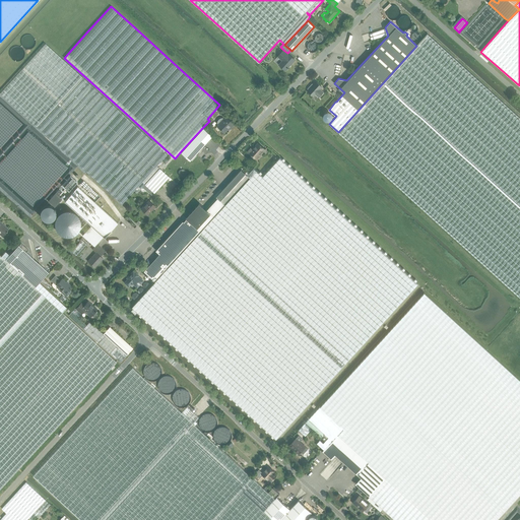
[(519,119),(427,35),(416,46),(338,132),(519,297),(519,119)]
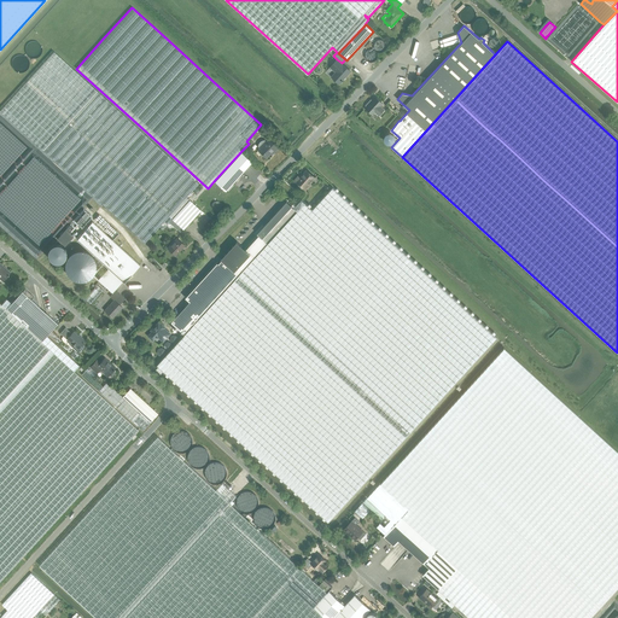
[(53,51),(0,110),(100,202),(145,243),(159,226),(162,229),(169,222),(190,199),(186,197),(198,184),(150,139),(53,51)]
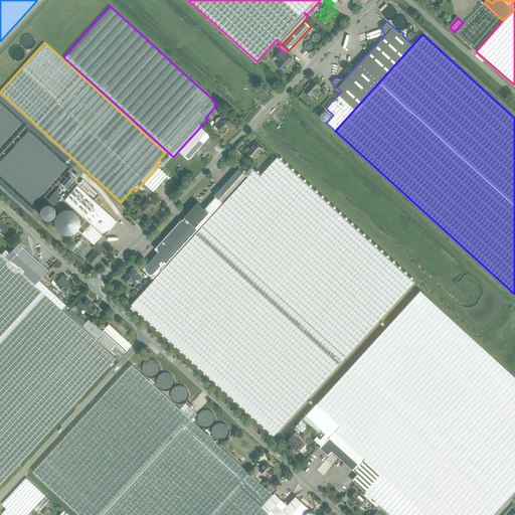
[(281,49),(275,55),(280,60),(276,64),(283,70),(285,67),(286,68),(286,67),(286,66),(288,64),(287,63),(291,58),(285,52),(281,49)]
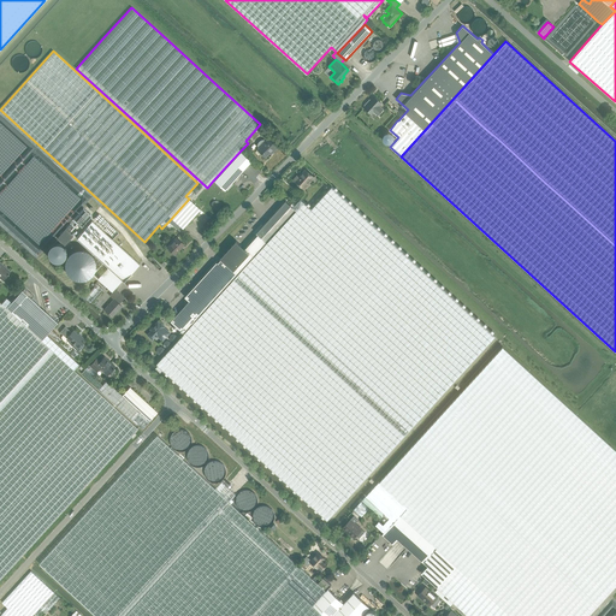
[(365,106),(365,107),(372,114),(374,111),(378,114),(383,110),(379,106),(381,102),(374,96),(368,104),(367,102),(365,105),(365,106)]
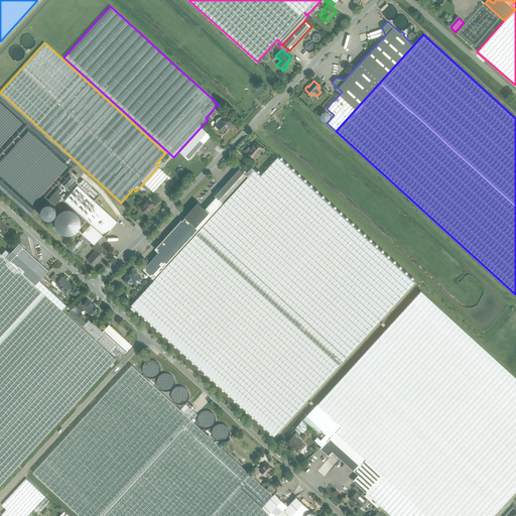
[(222,118),(221,117),(220,117),(218,117),(217,118),(216,119),(216,120),(215,121),(215,122),(217,124),(215,125),(222,131),(227,125),(228,126),(232,122),(224,116),(222,118)]
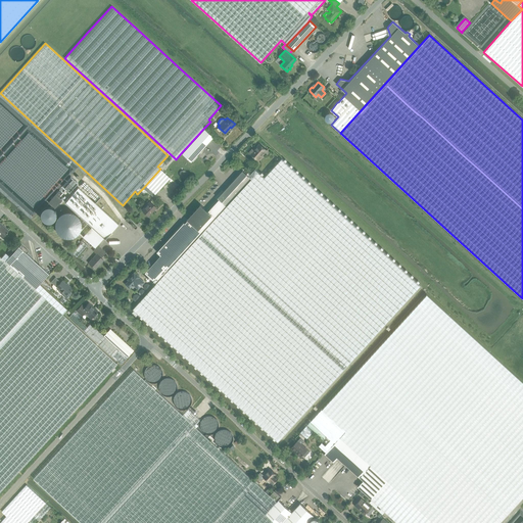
[(212,138),(203,129),(181,153),(190,161),(212,138)]
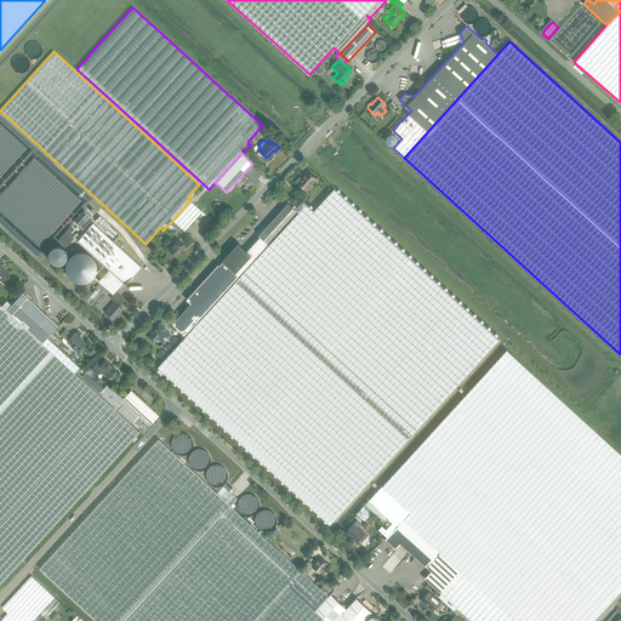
[(305,191),(315,180),(307,171),(300,178),(298,177),(295,182),(305,191)]
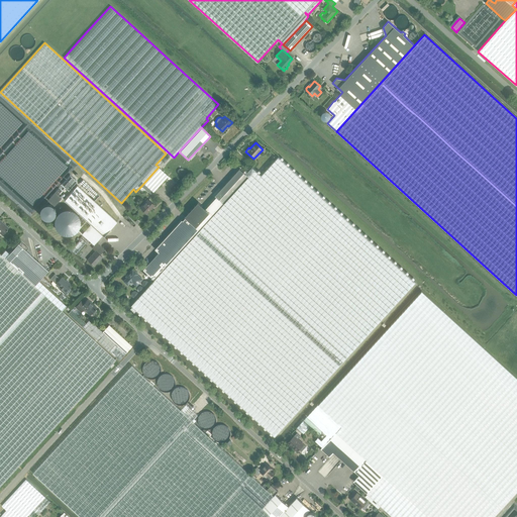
[(152,282),(132,305),(153,325),(178,346),(250,413),(275,436),(318,388),(343,359),(415,282),(399,268),(374,244),(278,157),(262,175),(255,169),(253,167),(246,175),(249,177),(224,204),(152,282)]
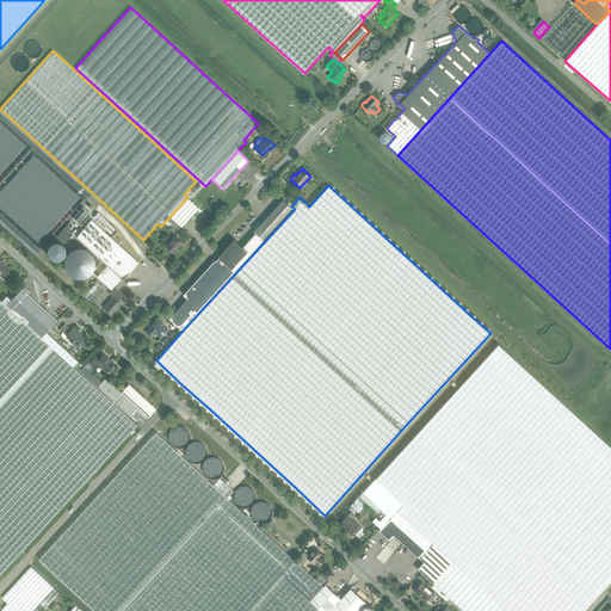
[(178,230),(181,227),(198,208),(187,197),(167,220),(178,230)]
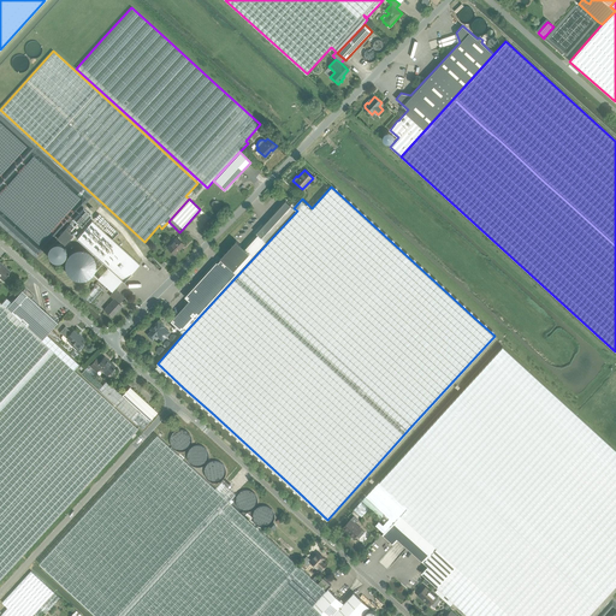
[(285,201),(256,234),(267,243),(297,211),(294,208),(285,201)]
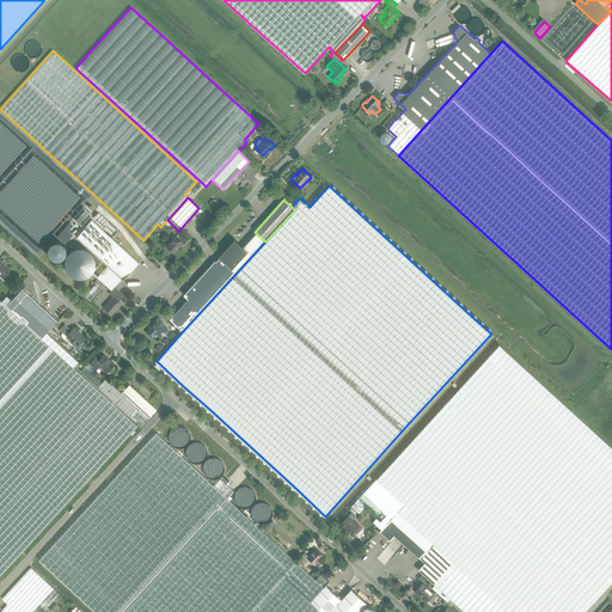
[(83,207),(73,218),(80,225),(90,214),(83,207)]
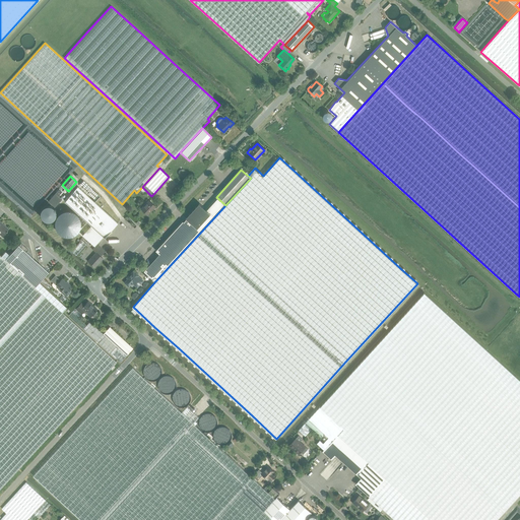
[(105,237),(118,222),(77,186),(64,200),(105,237)]
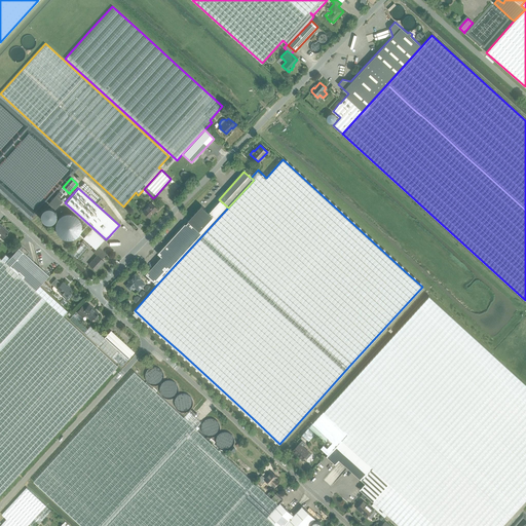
[(60,191),(48,203),(55,210),(66,197),(60,191)]
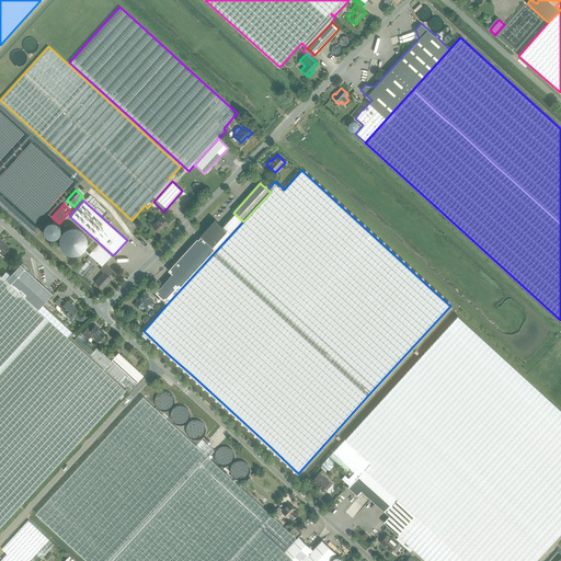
[(240,218),(236,214),(224,226),(216,218),(201,235),(202,236),(198,239),(198,238),(169,271),(172,274),(153,295),(164,305),(171,298),(217,249),(235,229),(232,227),(240,218)]
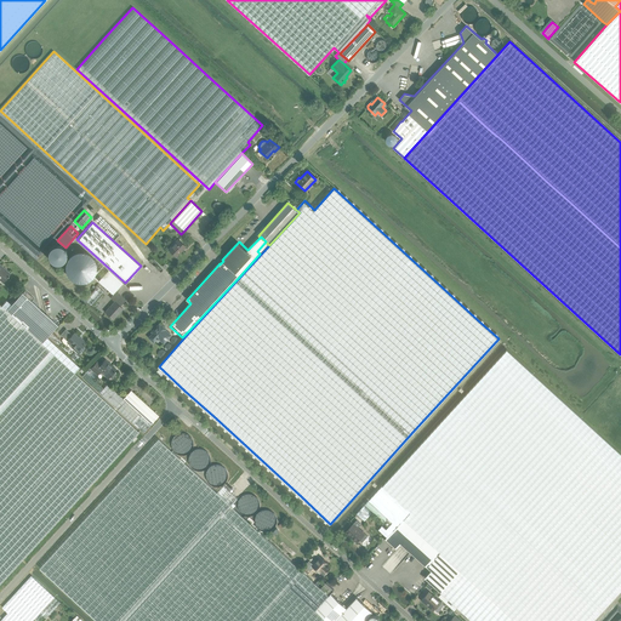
[(186,245),(177,239),(169,249),(176,256),(181,251),(181,250),(186,245)]
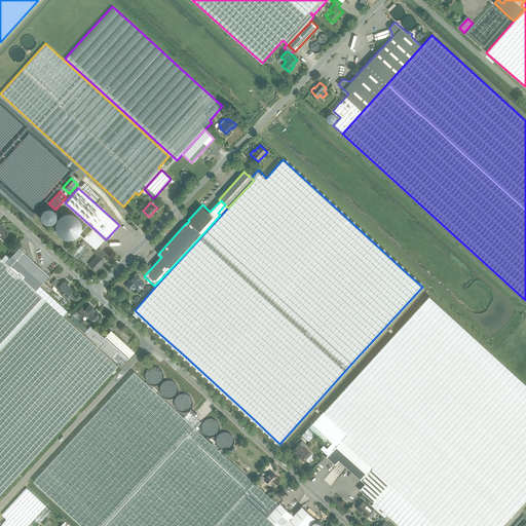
[(0,224),(0,236),(2,238),(8,231),(4,227),(3,228),(0,224)]
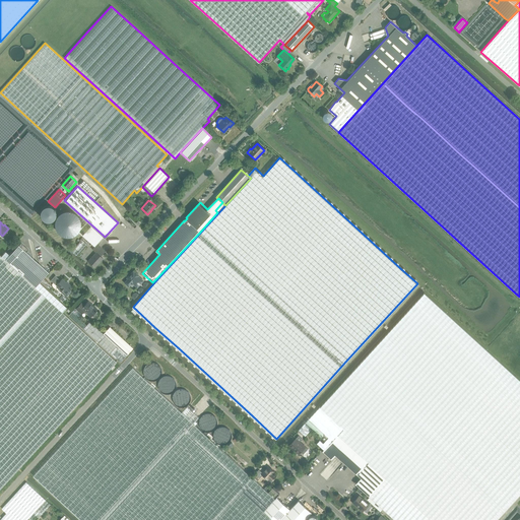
[(86,244),(82,240),(71,251),(76,256),(86,244)]
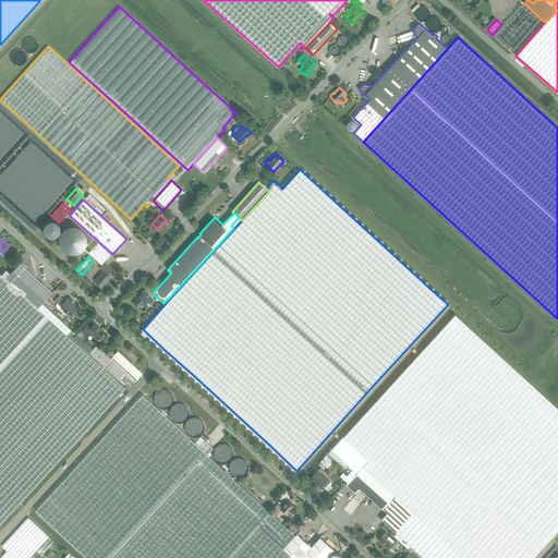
[(5,270),(1,275),(37,307),(41,303),(51,291),(28,270),(31,268),(23,261),(21,263),(19,262),(13,267),(10,270),(9,273),(5,270)]
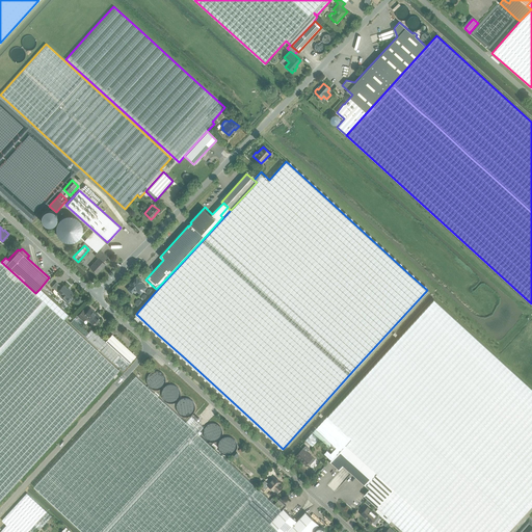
[(105,264),(103,262),(107,257),(100,249),(95,255),(99,258),(90,267),(97,273),(105,264)]
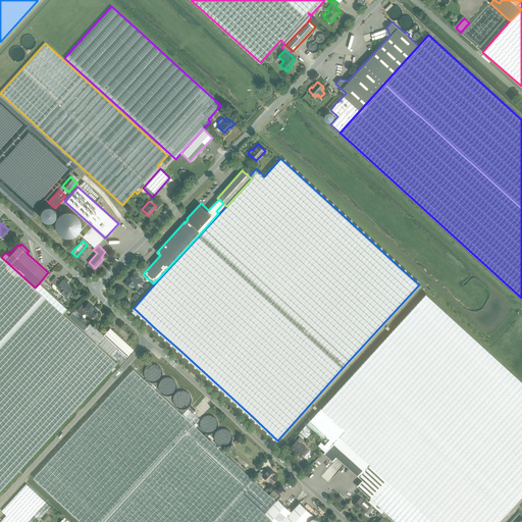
[(0,490),(16,472),(19,469),(116,363),(62,313),(66,309),(39,283),(35,288),(1,257),(0,256),(0,490)]
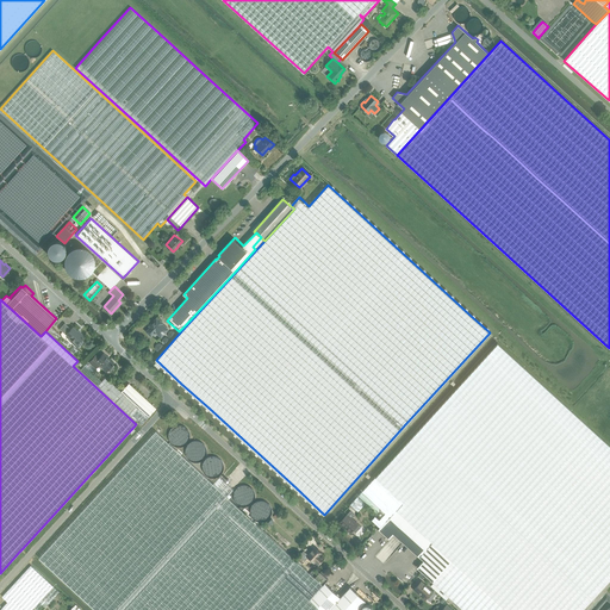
[(161,336),(168,329),(156,318),(149,325),(150,327),(147,331),(151,335),(155,331),(161,336)]
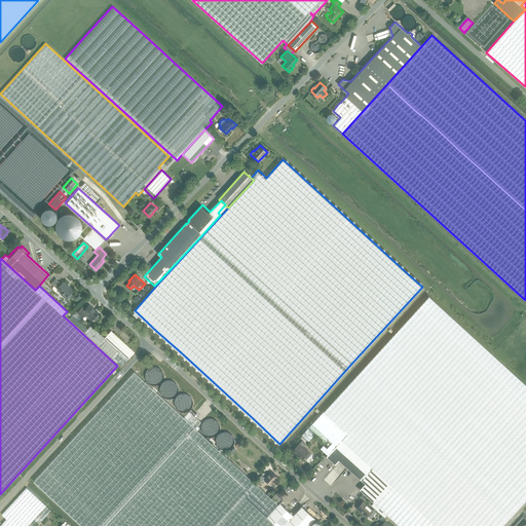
[(67,296),(68,298),(69,298),(71,297),(71,296),(72,295),(72,294),(70,293),(73,290),(67,285),(67,286),(63,282),(61,284),(54,278),(51,284),(54,286),(57,288),(67,297),(67,296)]
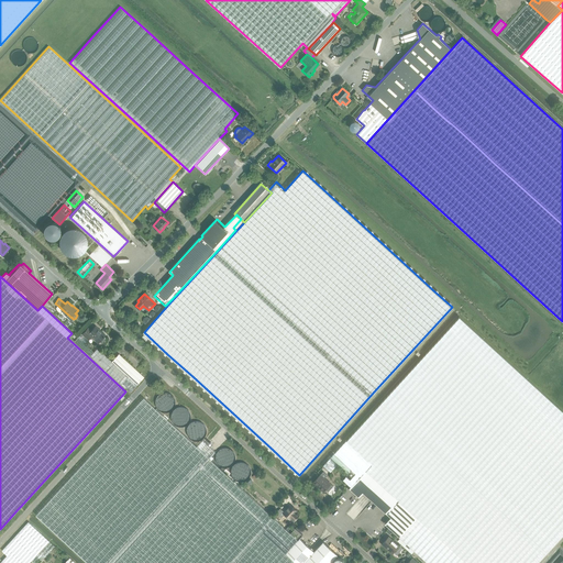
[(47,301),(44,305),(54,313),(56,310),(47,301)]
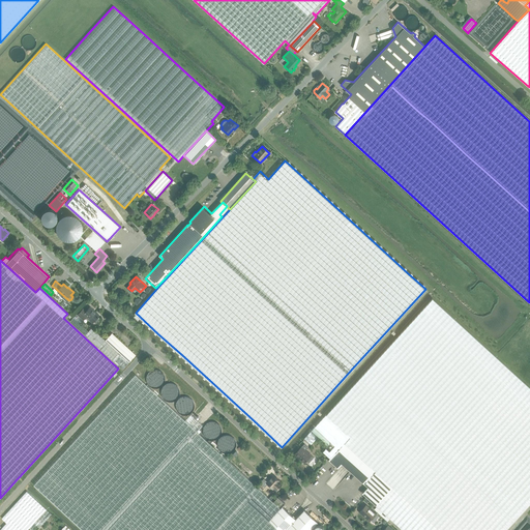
[(335,405),(315,428),(331,442),(330,442),(327,446),(331,449),(329,451),(326,448),(323,451),(330,459),(345,443),(392,487),(375,505),(377,506),(377,507),(390,519),(393,522),(394,523),(402,529),(505,529),(514,520),(529,502),(529,387),(432,298),(359,378),(335,405)]
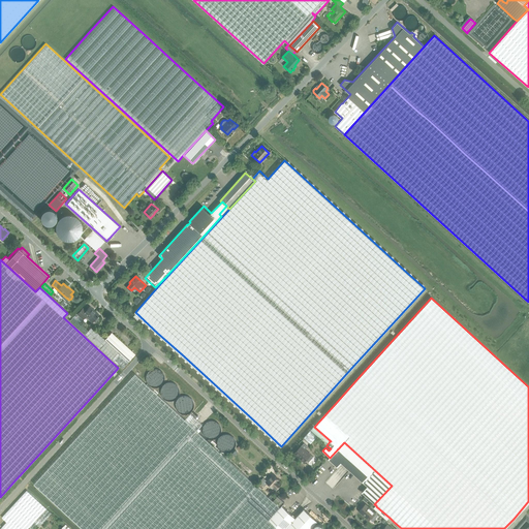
[(98,317),(96,315),(98,314),(94,310),(94,311),(88,306),(85,310),(82,307),(76,313),(83,318),(85,315),(87,317),(88,316),(92,320),(93,319),(95,321),(96,321),(97,319),(98,317)]
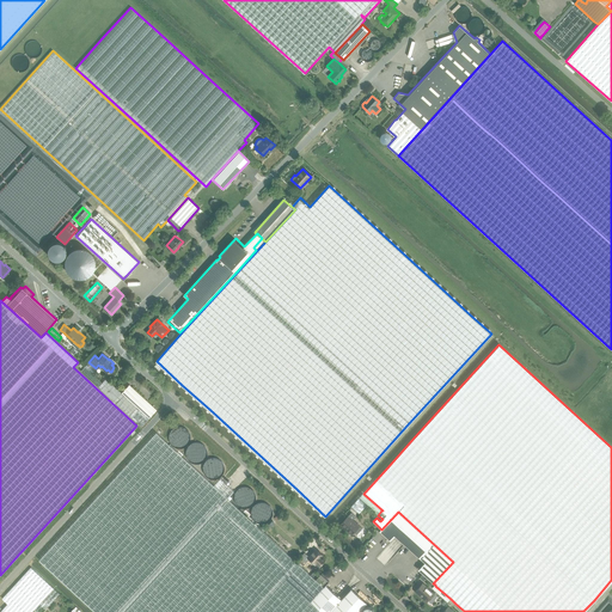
[(91,372),(96,368),(89,362),(80,372),(141,427),(157,409),(129,384),(121,392),(105,378),(102,381),(91,372)]
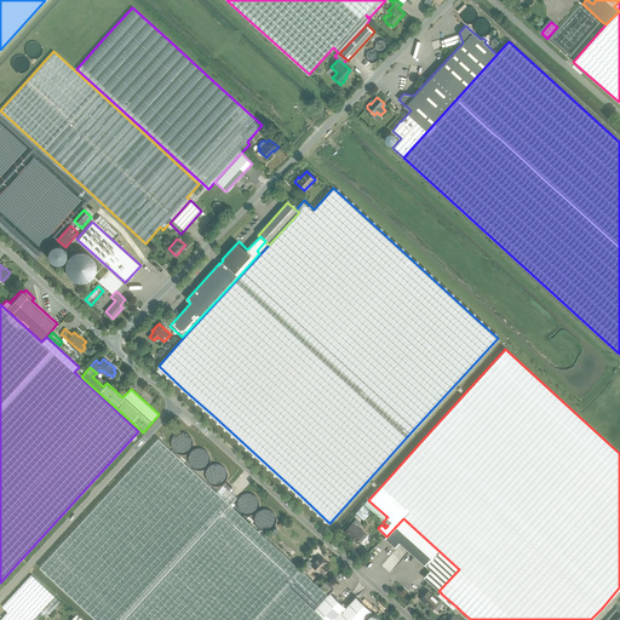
[(97,619),(124,619),(199,538),(236,498),(223,484),(217,492),(159,438),(40,567),(97,619)]
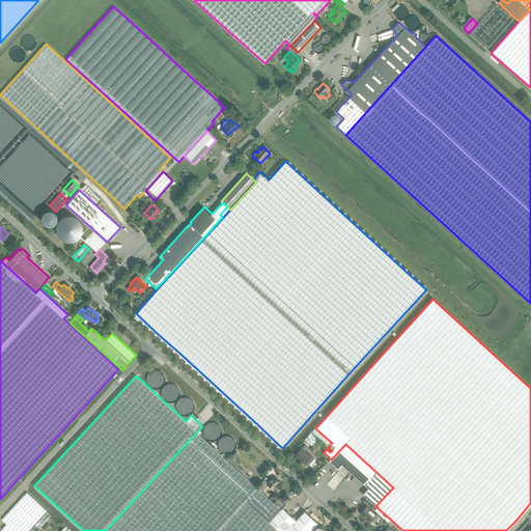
[(223,431),(223,429),(223,427),(222,426),(221,425),(219,423),(218,423),(217,422),(215,422),(213,422),(212,422),(210,423),(208,424),(207,426),(206,427),(205,428),(205,430),(205,432),(205,434),(206,436),(207,437),(208,438),(211,439),(213,440),(214,440),(216,440),(218,439),(219,439),(220,438),(222,436),(222,435),(223,432),(223,431)]
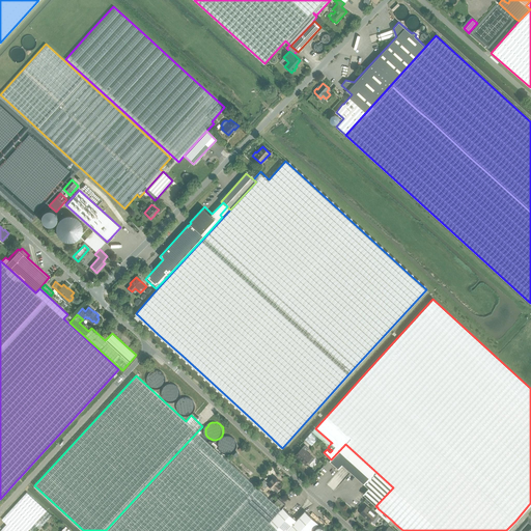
[(274,503),(256,486),(216,448),(218,446),(212,441),(210,439),(210,440),(207,442),(198,432),(108,530),(282,530),(272,521),(280,509),(274,503)]
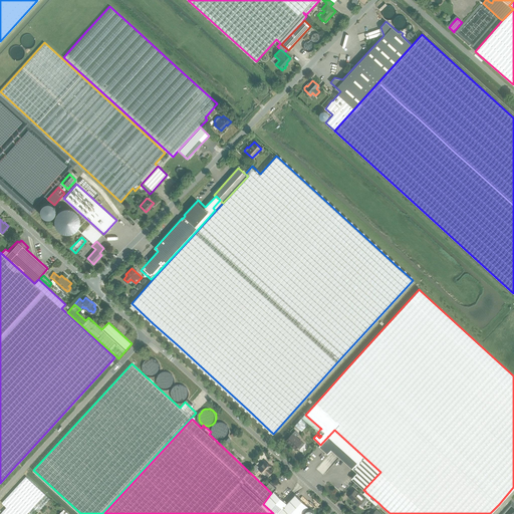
[(307,425),(301,419),(294,426),(301,432),(307,425)]
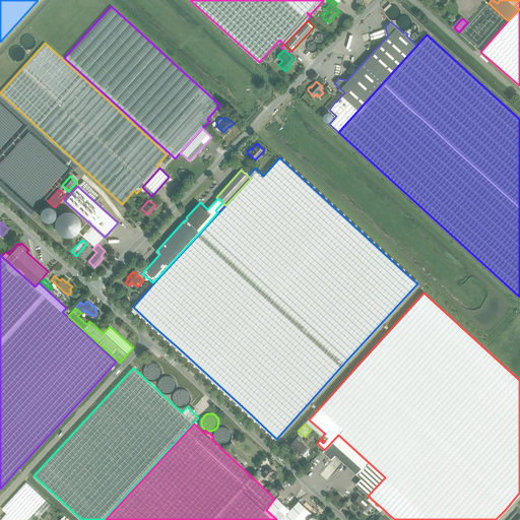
[(232,437),(232,435),(231,433),(231,431),(230,430),(228,429),(226,429),(224,428),(223,428),(221,428),(220,429),(218,429),(216,431),(216,432),(215,433),(214,435),(214,437),(214,438),(215,440),(216,441),(217,442),(218,444),(219,444),(220,445),(222,445),(224,445),(226,445),(228,444),(230,443),(231,441),(232,440),(232,438),(232,437)]
